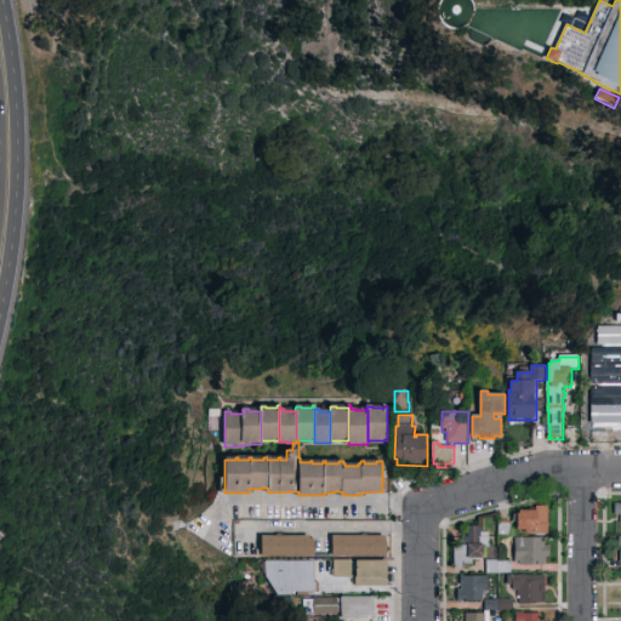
[(620,522),(620,500),(610,501),(610,516),(617,514),(617,522),(620,522)]
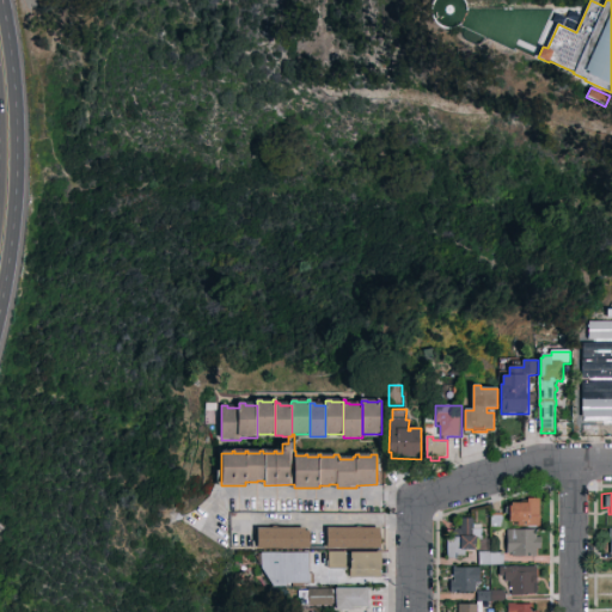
[(505,514),(505,516),(507,513),(507,509),(508,508),(513,507),(513,505),(530,503),(530,500),(542,500),(542,527),(519,527),(519,524),(510,524),(510,514),(508,514),(505,518),(505,528),(493,528),(493,514),(505,514)]
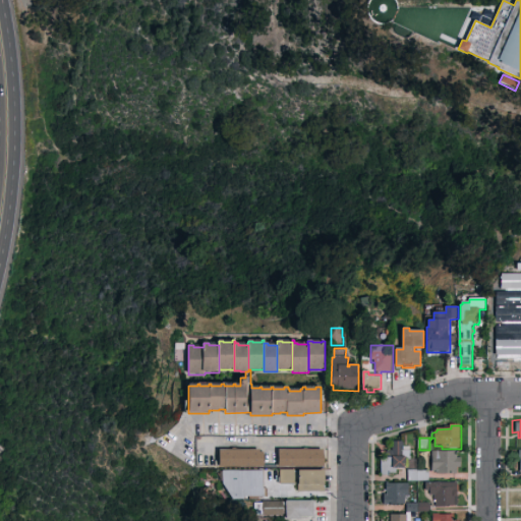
[(382,459),(390,451),(392,450),(392,451),(393,451),(393,442),(404,442),(404,448),(411,447),(411,460),(406,460),(406,469),(398,469),(398,473),(390,473),(390,476),(382,476),(382,459)]
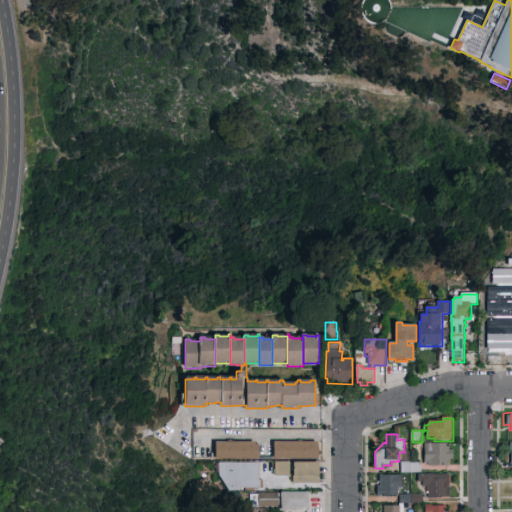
[(274,443),(318,442),(318,443),(319,443),(319,446),(318,446),(318,457),(320,457),(320,459),(318,459),(318,460),(274,460),(274,443)]
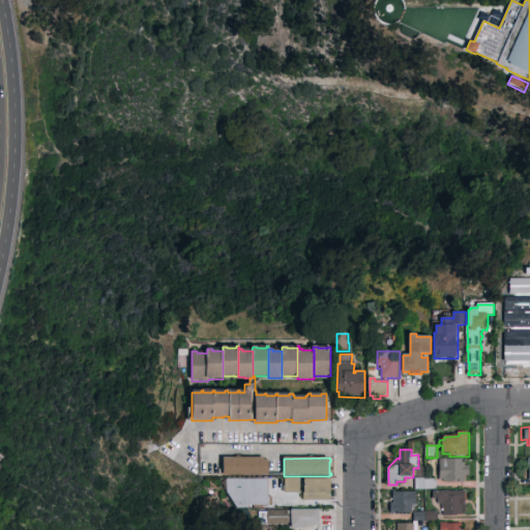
[(265,459),(265,460),(269,460),(269,476),(219,476),(219,469),(223,469),(223,459),(265,459)]
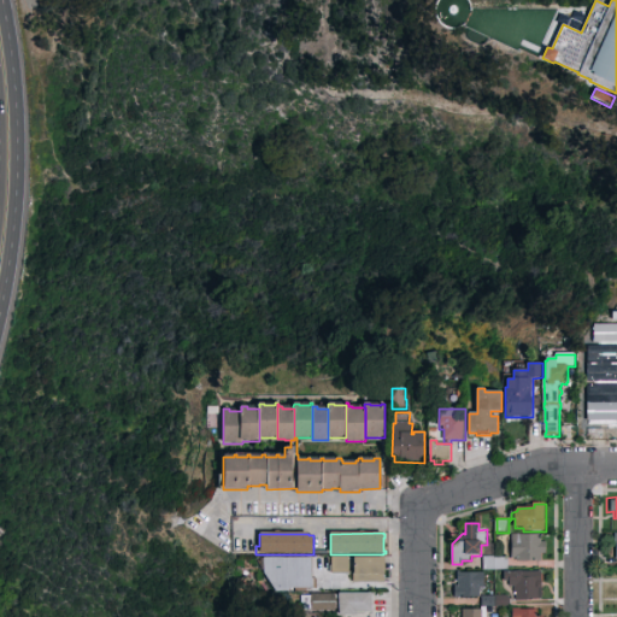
[(513,535),(542,535),(542,542),(547,542),(547,554),(542,554),(542,563),(518,563),(518,559),(512,559),(513,535)]
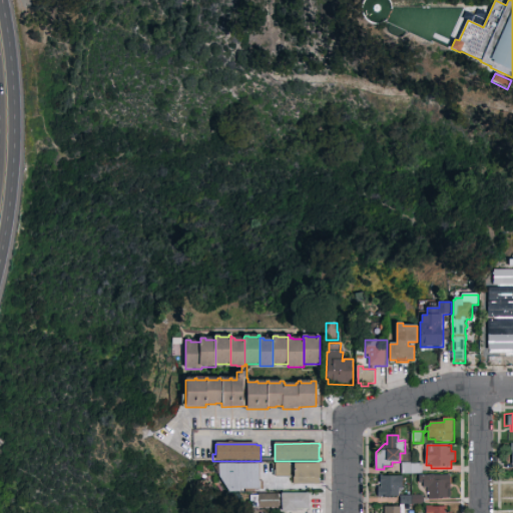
[(424,464),(424,474),(403,475),(402,453),(413,453),(413,465),(424,464)]
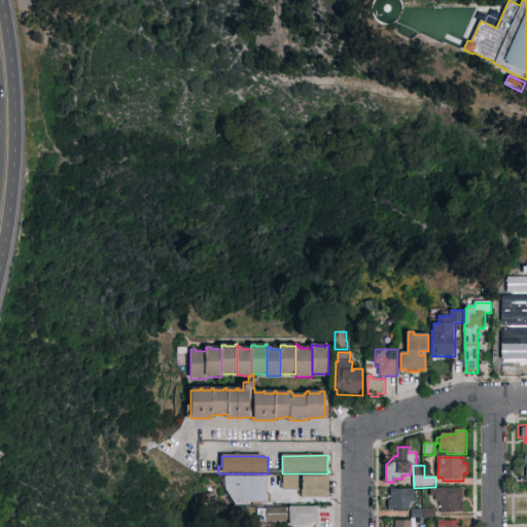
[(284,476),(300,476),(300,490),(291,490),(288,498),(284,498),(284,476)]
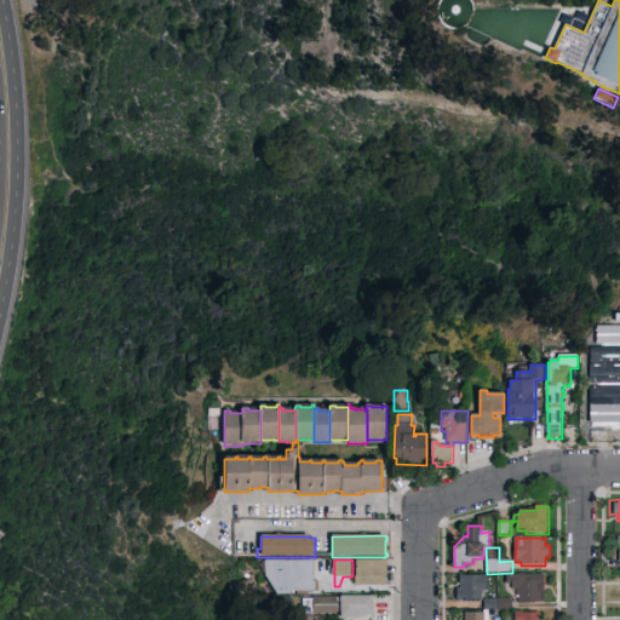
[(265,561),(314,561),(315,583),(320,583),(320,592),(309,592),(309,595),(297,595),(297,592),(292,592),(290,595),(277,595),(267,578),(265,578),(265,574),(263,574),(263,562),(265,562),(265,561)]
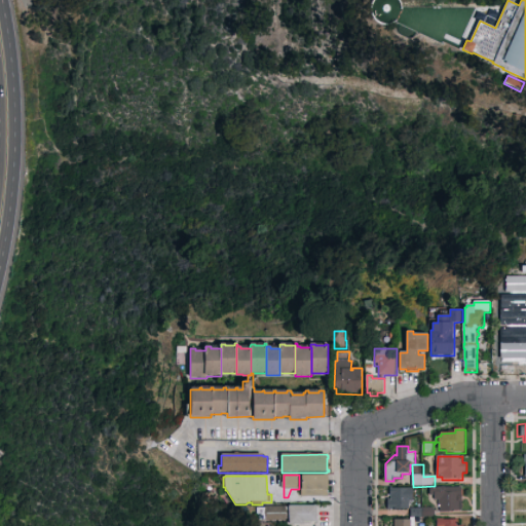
[(302,476),(329,476),(329,497),(302,497),(302,476)]
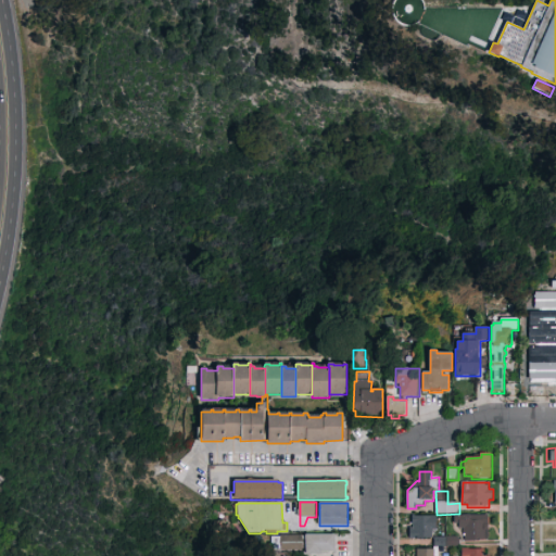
[(456,516),(489,516),(490,541),(466,542),(466,534),(464,534),(464,529),(460,529),(460,523),(456,523),(456,516)]
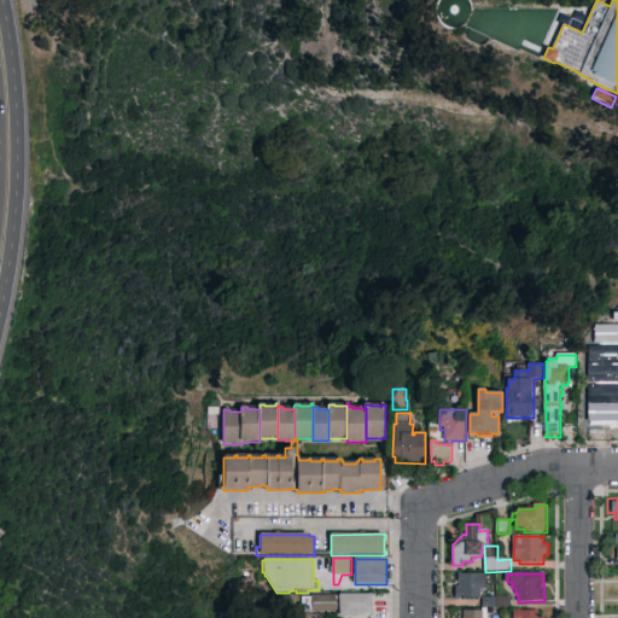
[(487,575),(487,590),(482,590),(482,599),(456,599),(456,587),(460,587),(460,583),(460,575),(487,575)]
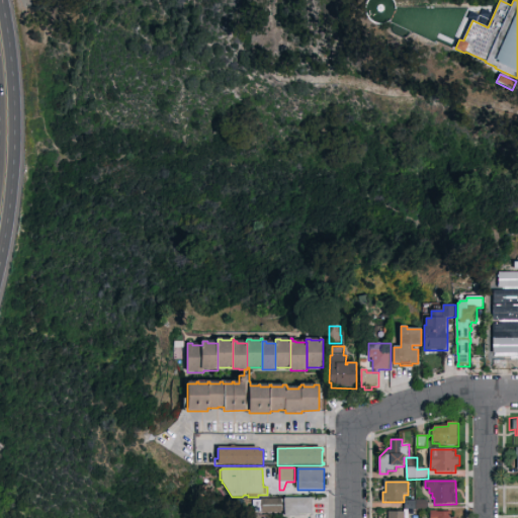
[(262,501),(262,500),(282,499),(283,506),(282,513),(262,514),(262,512),(253,512),(253,501),(262,501)]
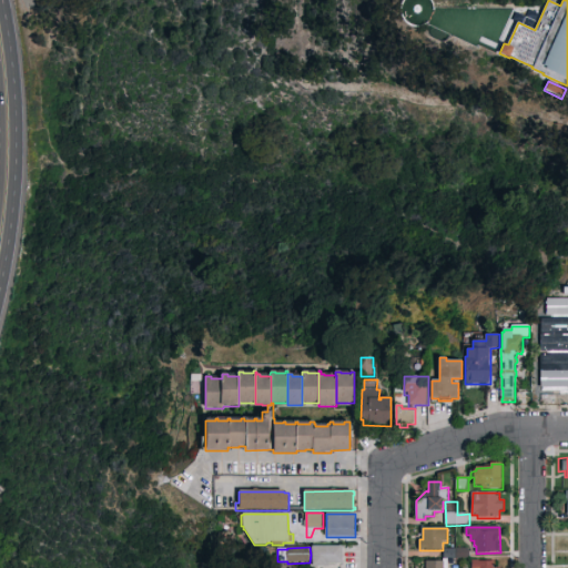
[(312,547),(343,547),(343,565),(328,565),(328,567),(312,567),(312,547)]
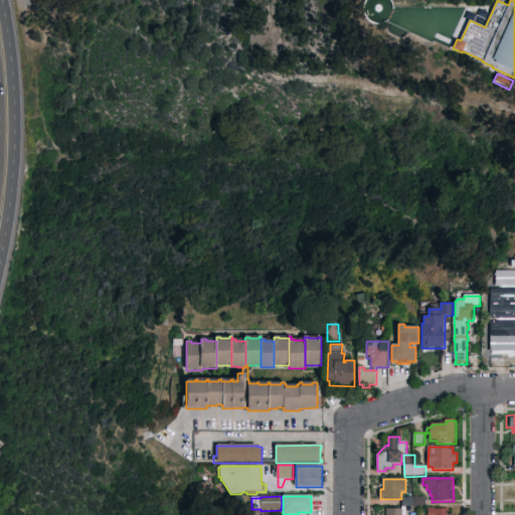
[(414,498),(414,507),(403,507),(403,498),(414,498)]
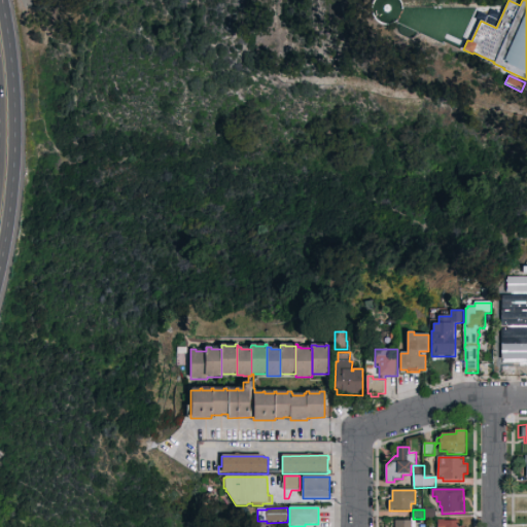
[(424,510),(435,510),(435,512),(436,512),(437,519),(425,519),(424,510)]
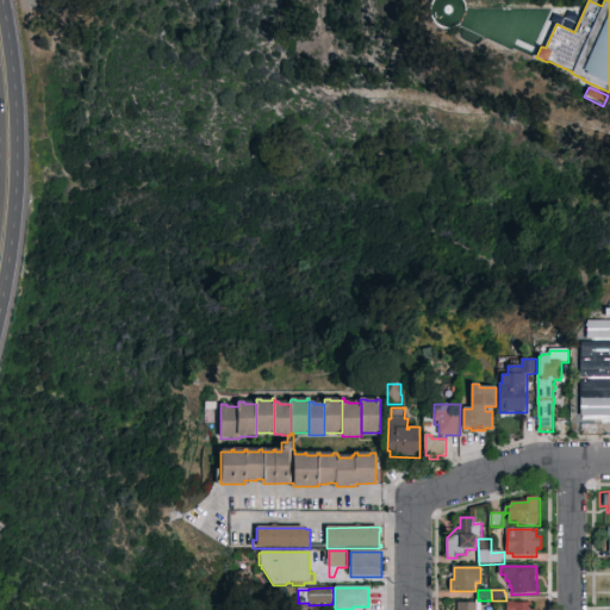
[(475,609),(477,601),(454,599),(453,609),(475,609)]
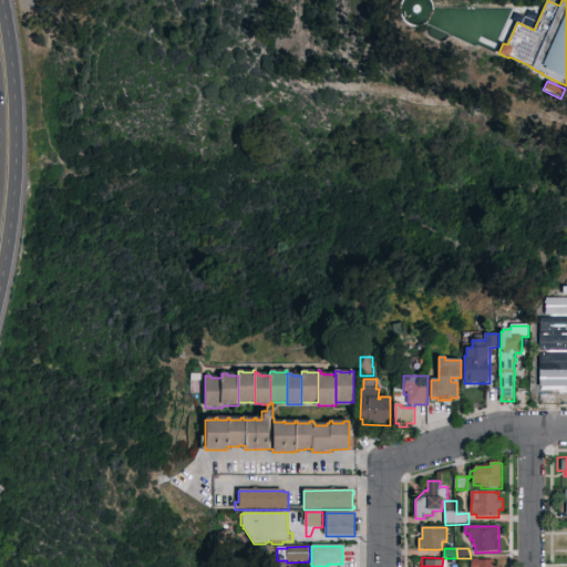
[(466,566),(494,566),(494,565),(491,565),(491,558),(467,557),(466,566)]
